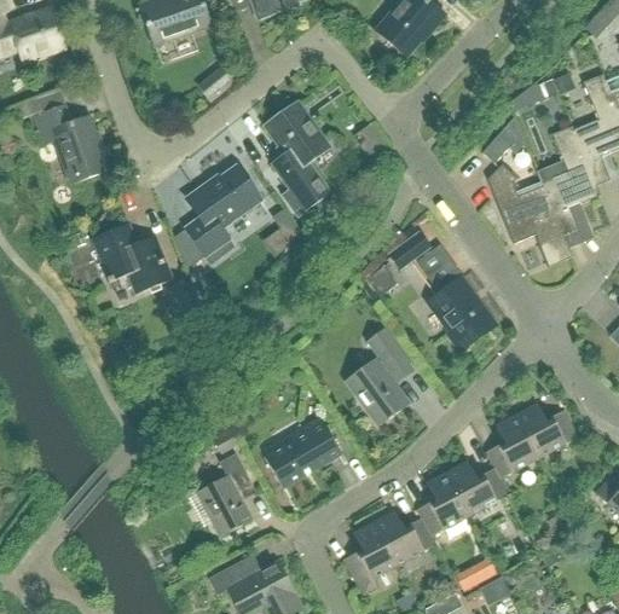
[(22,59),(64,46),(52,9),(10,23),(11,29),(3,32),(0,22),(0,12),(5,12),(1,0),(0,0),(0,53),(17,48),(22,59)]
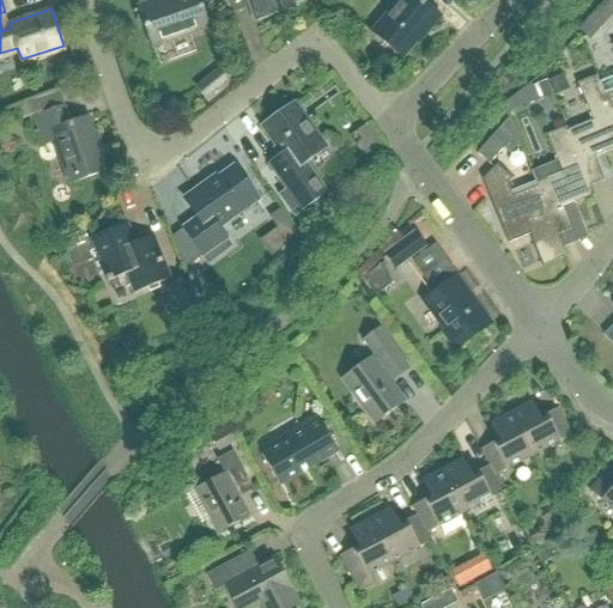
[(152,46),(208,25),(199,0),(159,0),(149,0),(138,4),(152,46)]
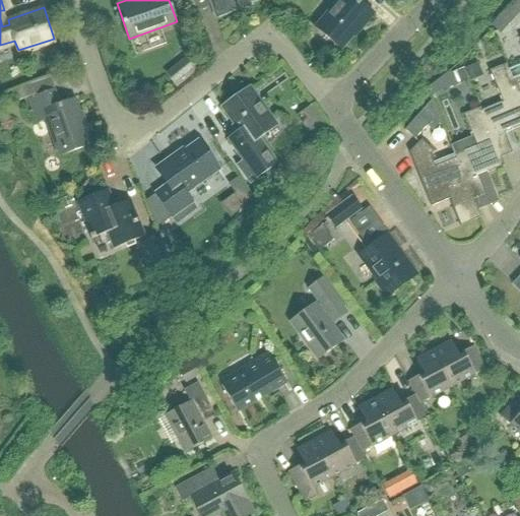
[(249,0),(210,0),(215,13),(255,0),(249,0)]
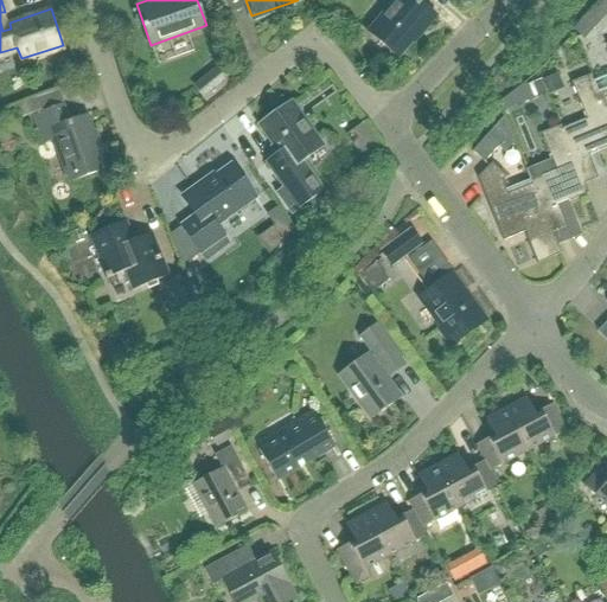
[(419,30),(421,31),(436,13),(420,0),(394,0),(369,30),(397,55),(419,30)]
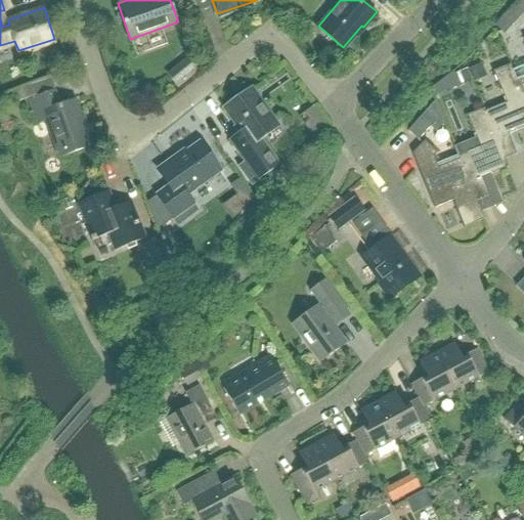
[(442,1),(430,9),(436,19),(448,11),(442,1)]
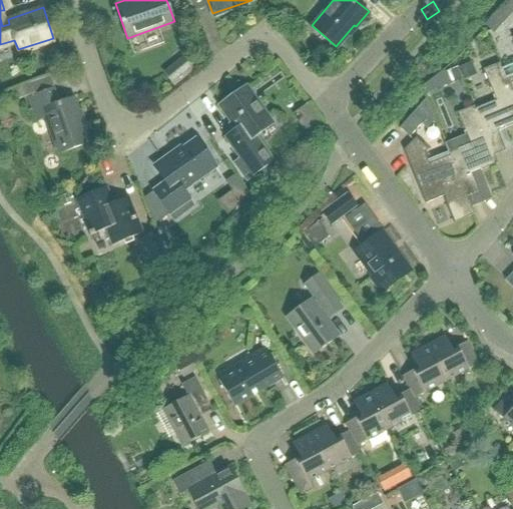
[(512,35),(512,36),(512,71),(505,74),(504,75),(512,96),(512,35)]
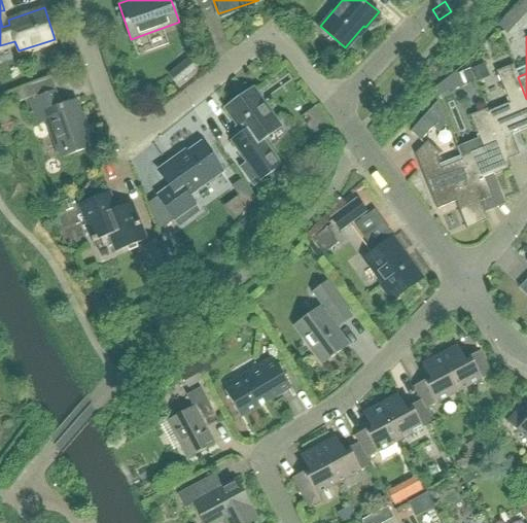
[(526,99),(518,77),(519,76),(513,63),(496,70),(508,102),(488,110),(487,110),(506,158),(507,158),(519,152),(512,133),(526,126),(526,99)]
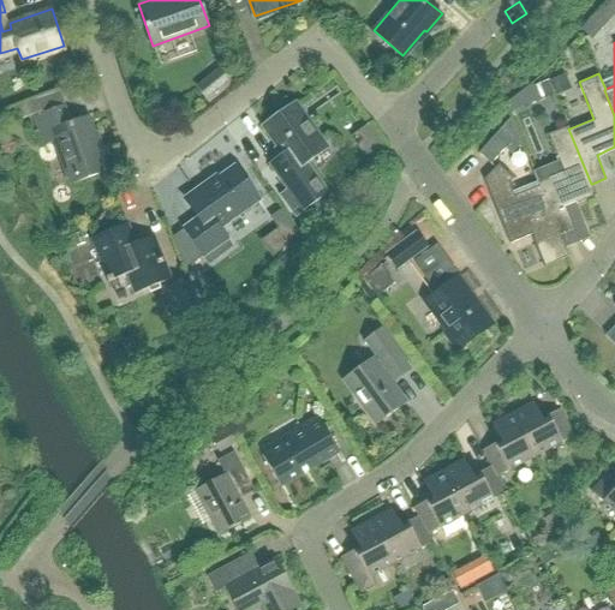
[(107,169),(88,114),(70,121),(64,105),(35,114),(45,142),(54,138),(70,181),(107,169)]
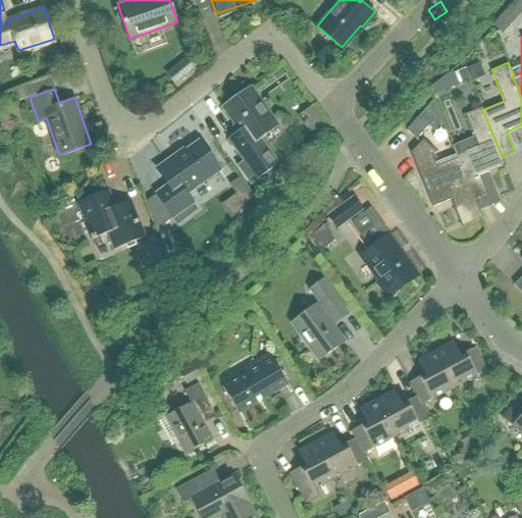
[(227,138),(244,159),(238,163),(250,182),(278,161),(258,134),(275,121),(252,89),(224,107),(240,128),(227,138)]
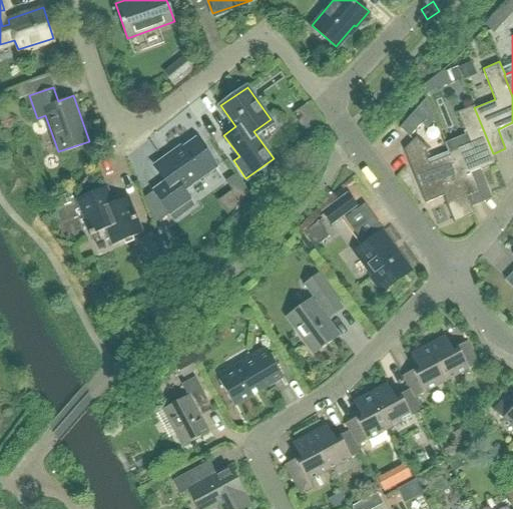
[(497,161),(494,153),(493,153),(474,107),(475,107),(474,104),(457,111),(465,131),(444,140),(448,150),(449,152),(467,196),(468,196),(480,191),(476,181),(483,178),(479,168),(497,161)]
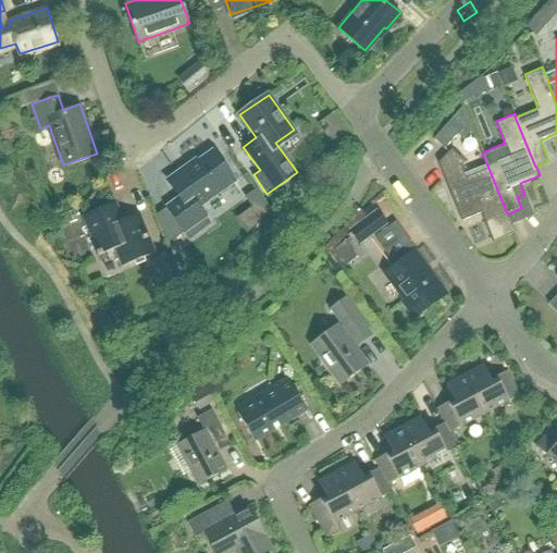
[(453,115),(433,137),(444,147),(463,125),(453,115)]
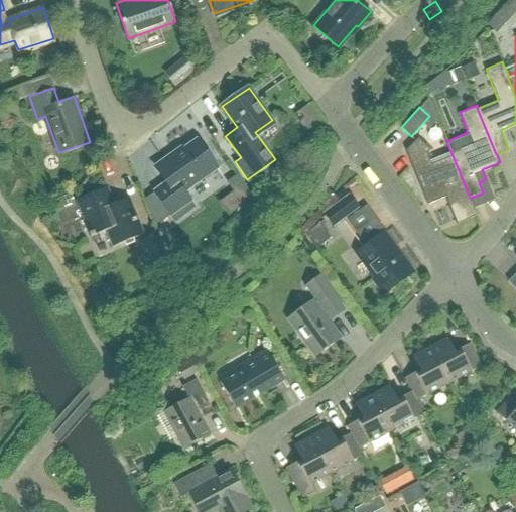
[(450,197),(447,200),(457,221),(477,213),(471,198),(470,198),(452,153),(430,161),(427,152),(430,149),(418,136),(406,149),(427,203),(448,195),(450,197)]
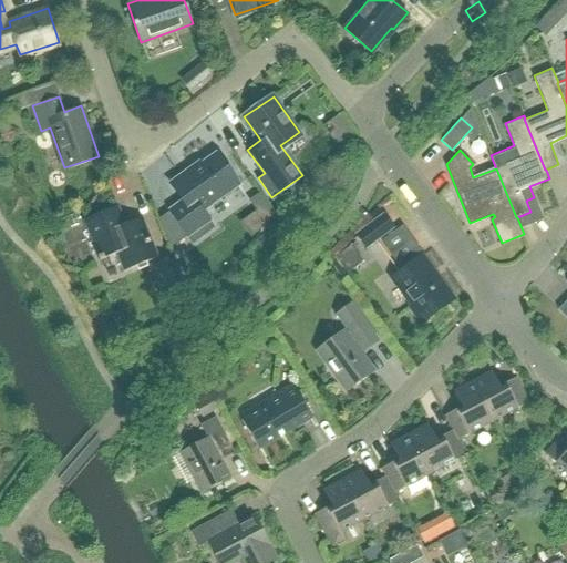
[(169,208),(187,234),(193,241),(214,225),(202,208),(238,183),(217,152),(192,170),(191,167),(171,182),(183,200),(169,208)]
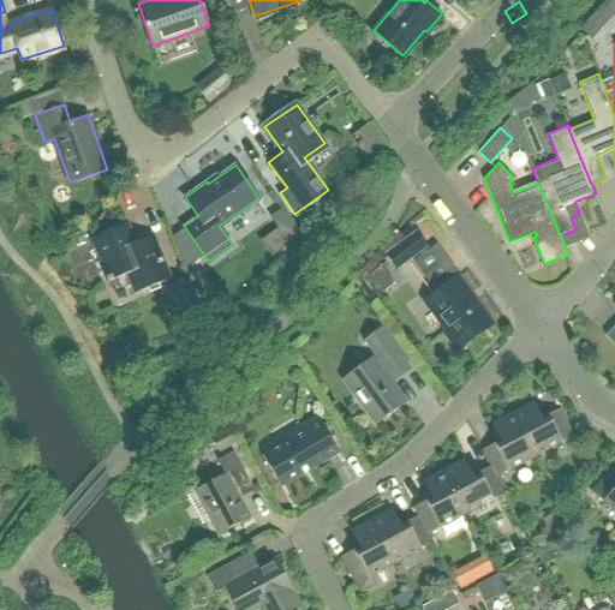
[(129,221),(90,237),(107,280),(126,273),(133,292),(172,276),(155,233),(136,240),(129,221)]
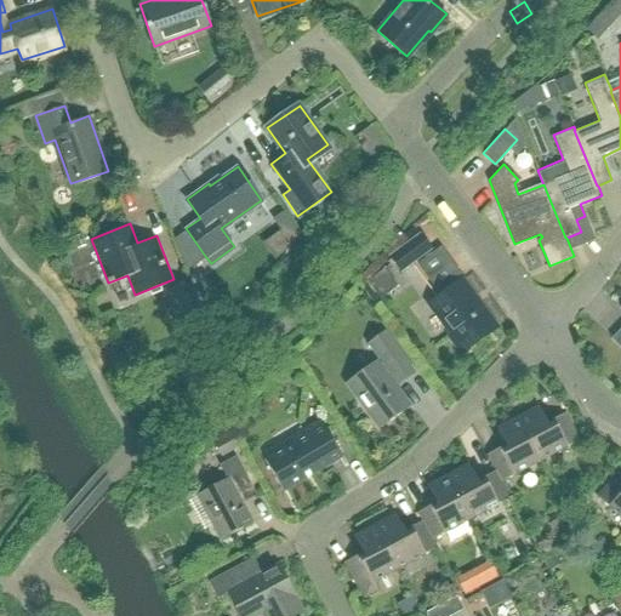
[(431,246),(421,232),(389,255),(400,269),(431,246)]
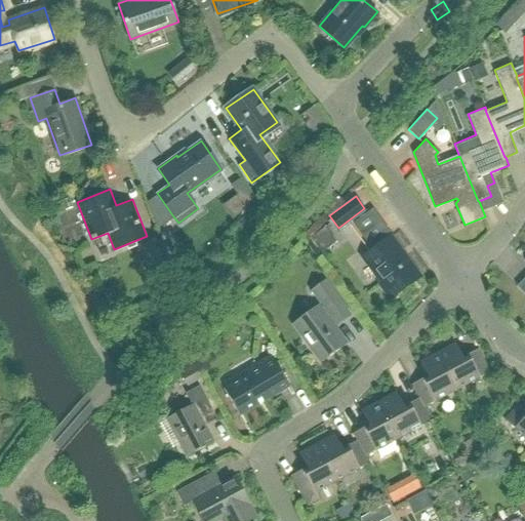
[(169,259),(160,235),(145,241),(155,267),(169,259)]
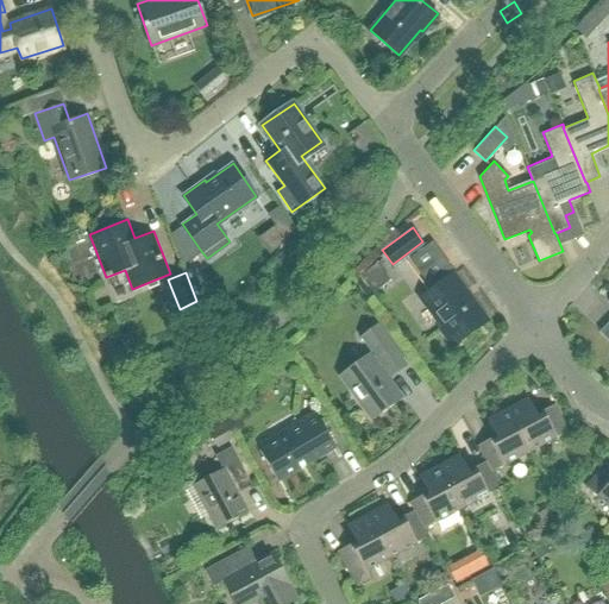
[(452,272),(421,295),(443,323),(439,327),(451,344),(447,346),(447,347),(485,319),(452,272)]
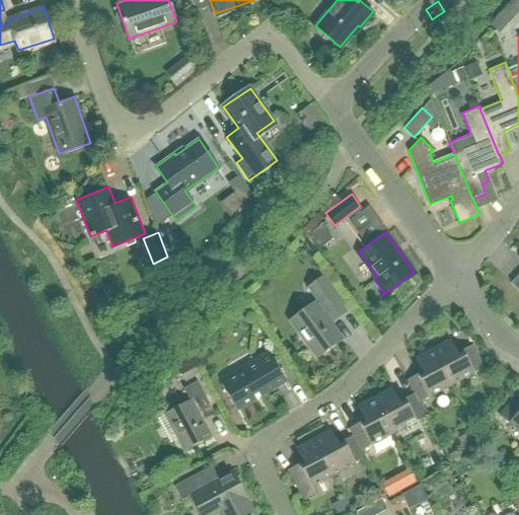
[(329,321),(346,310),(321,277),(308,286),(318,300),(315,302),(314,302),(291,319),(317,355),(341,338),(329,321)]
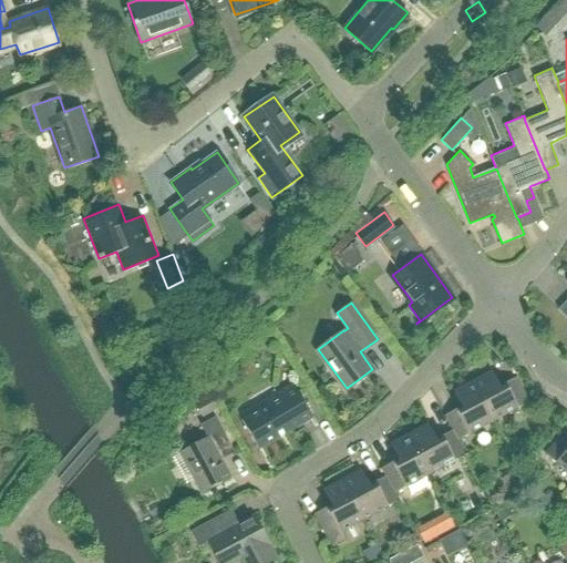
[(516,375),(498,384),(491,369),(472,379),(494,419),(529,400),(516,375)]
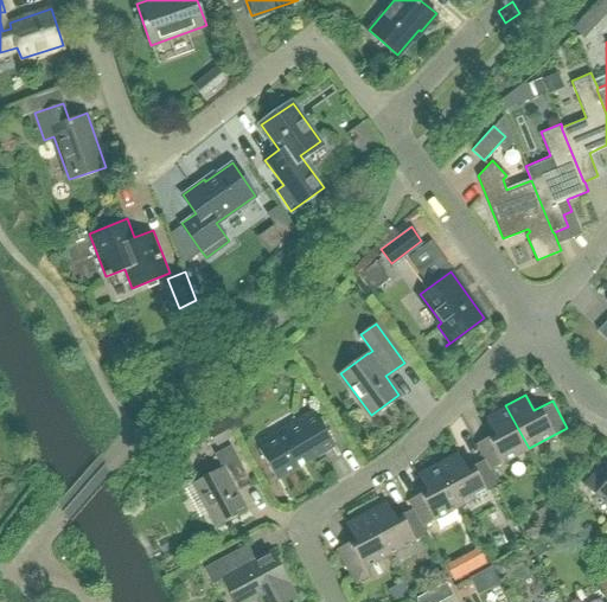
[(475,442),(485,459),(490,469),(529,448),(505,405),(486,417),(494,433),(475,442)]
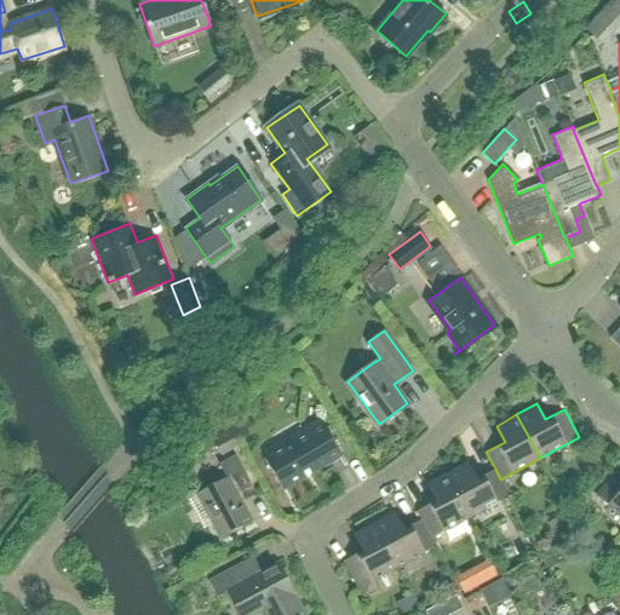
[(340,453),(323,423),(264,457),(283,489),(313,472),(311,470),(340,453)]
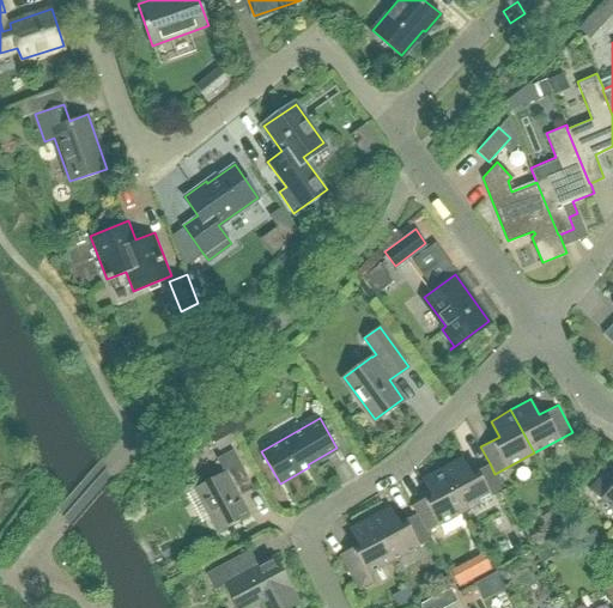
[(234,486),(248,478),(232,449),(218,457),(225,472),(195,488),(218,529),(248,514),(234,486)]
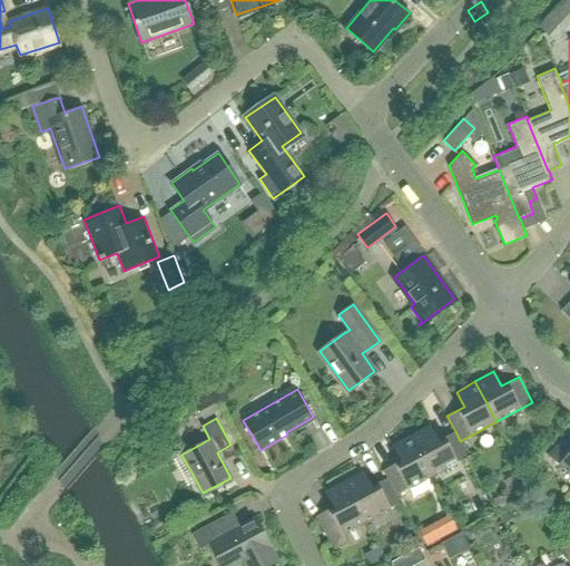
[(460,441),(455,431),(438,440),(430,425),(411,435),(432,475),(469,456),(460,441)]
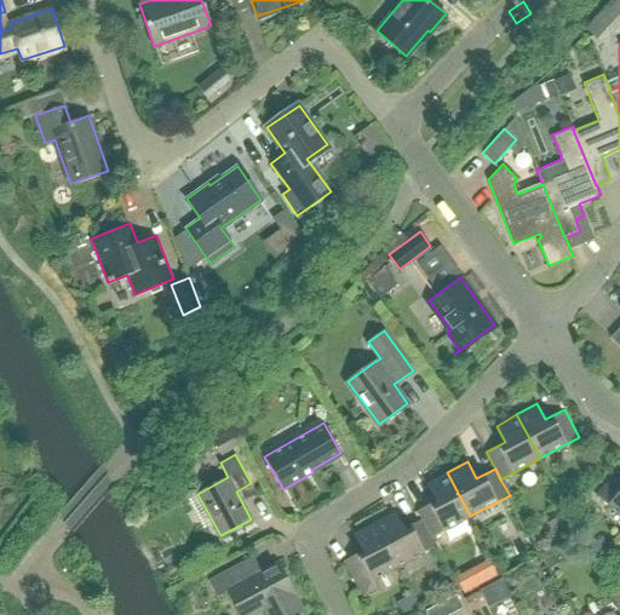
[(422,518),(431,536),(470,516),(447,472),(426,483),(436,500),(417,510),(422,518)]
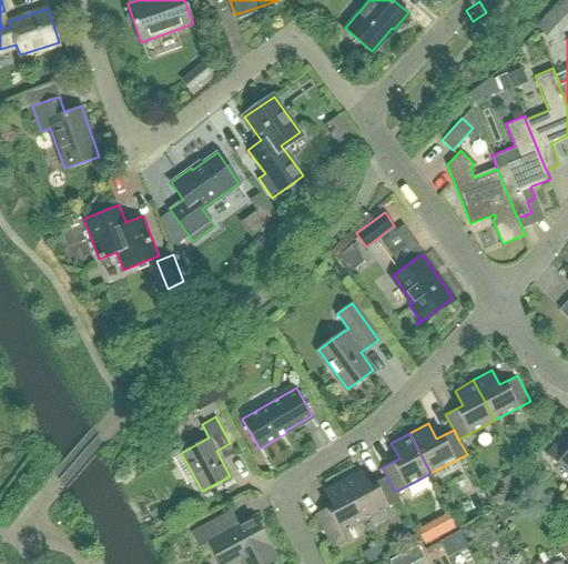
[(547,453),(567,473),(567,434),(567,433),(547,453)]
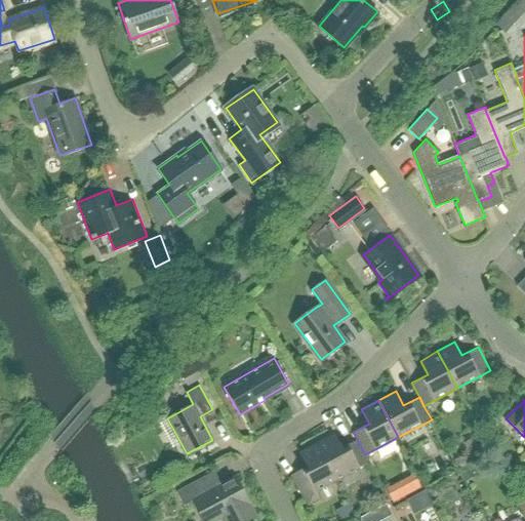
[(221,411),(209,417),(219,440),(232,434),(221,411)]
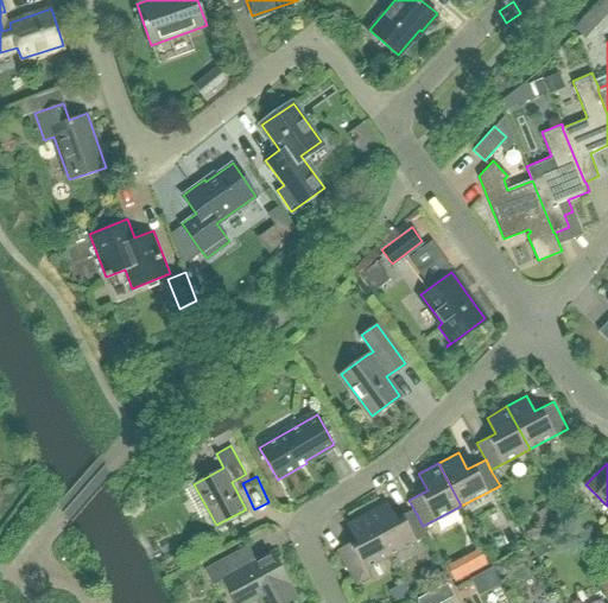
[(428,534),(423,526),(413,508),(396,518),(387,501),(367,512),(390,554),(428,534)]
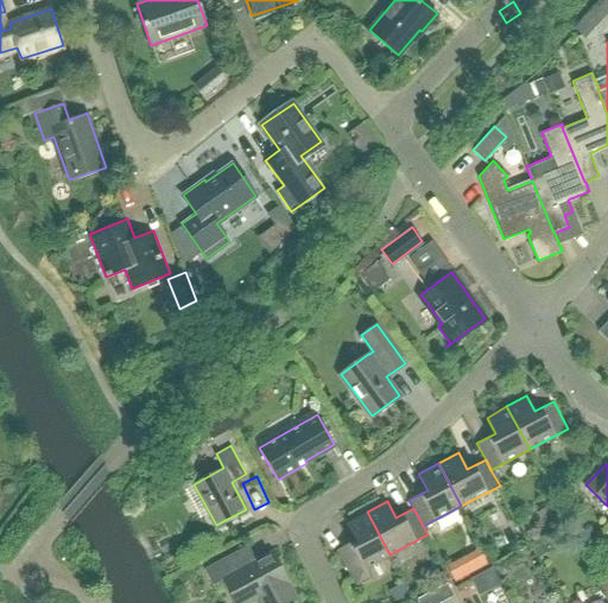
[(390,554),(367,512),(347,524),(355,539),(337,548),(356,584),(371,576),(366,567),(390,554)]
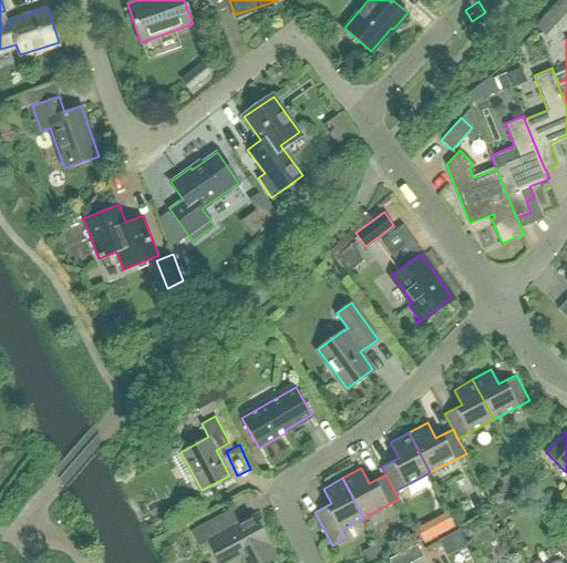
[(213,538),(226,562),(241,554),(246,562),(266,562),(276,558),(254,515),(229,528),(223,513),(191,531),(198,545),(213,538)]
